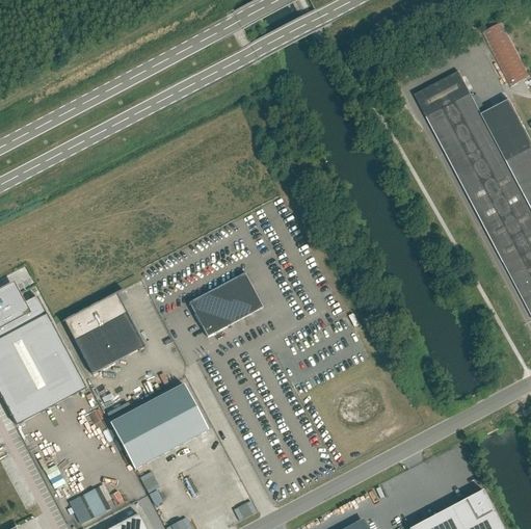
[(481,32),(509,85),(530,74),(502,21),(481,32)]
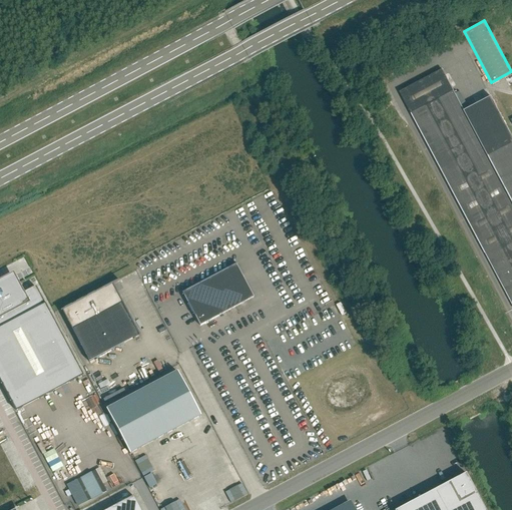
[(399,90),(511,304),(511,135),(490,94),(463,108),(453,88),(452,88),(441,67),(399,90)]
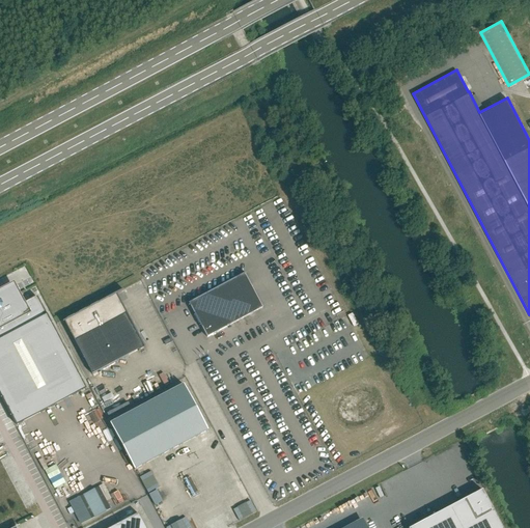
[(20,258),(9,264),(15,275),(25,270),(20,258)]
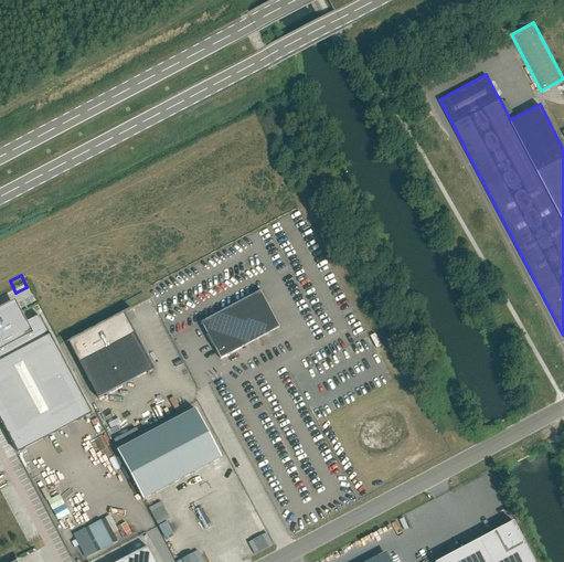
[(258,289),(200,320),(220,356),(278,325),(259,289),(261,288),(259,287),(258,288),(258,289)]
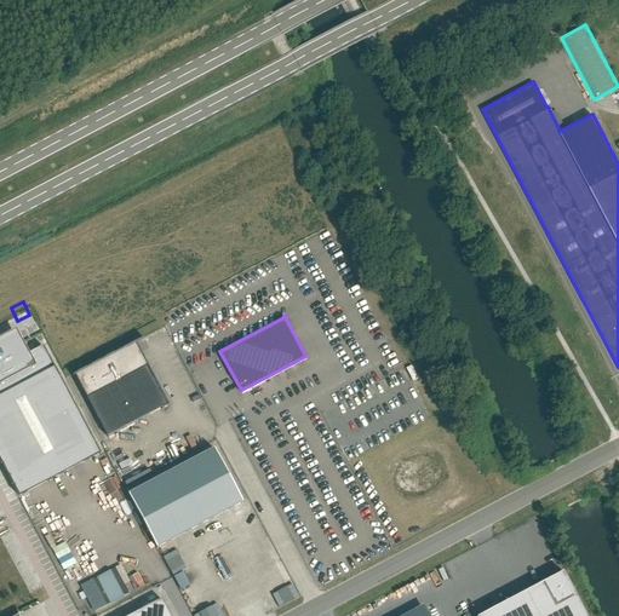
[(0,459),(18,493),(98,450),(41,343),(23,352),(12,333),(0,339),(0,459)]
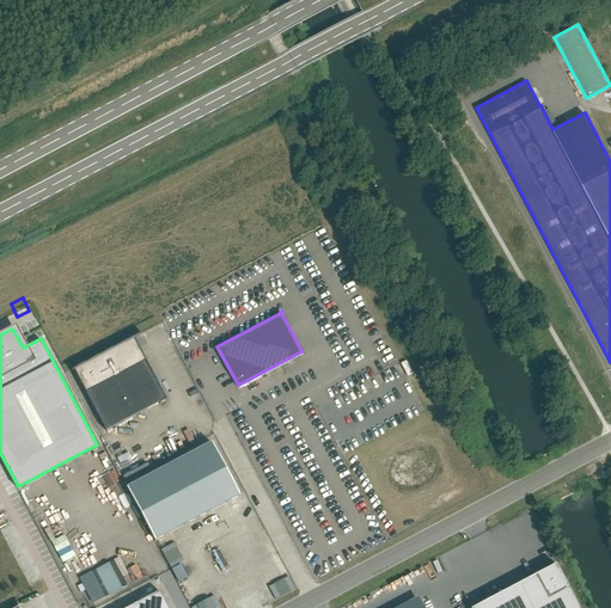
[(74,366),(71,367),(72,368),(73,367),(105,428),(158,400),(158,401),(166,397),(162,390),(163,390),(162,388),(159,385),(160,385),(159,384),(157,379),(157,378),(156,378),(154,374),(153,373),(151,368),(151,367),(148,363),(148,362),(147,362),(138,345),(133,336),(132,335),(121,341),(112,345),(111,344),(111,345),(103,350),(103,349),(102,350),(98,352),(98,351),(97,352),(89,357),(89,358),(85,360),(84,360),(75,364),(74,364),(74,366)]
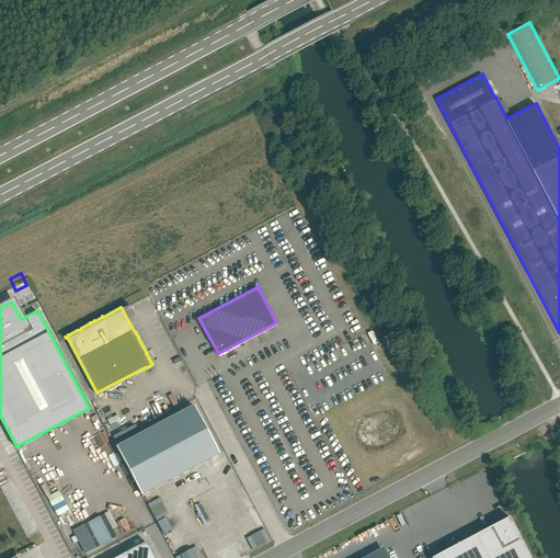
[(193,403),(115,444),(140,493),(218,452),(193,403)]
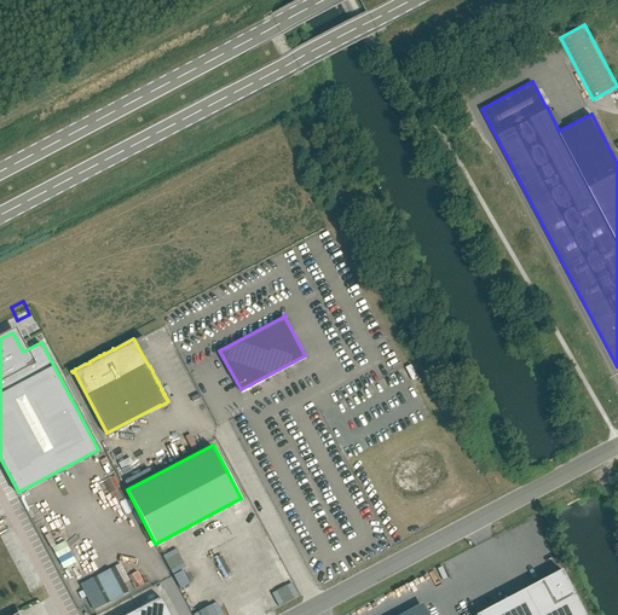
[(518,515),(542,502),(539,497),(514,509),(518,515)]
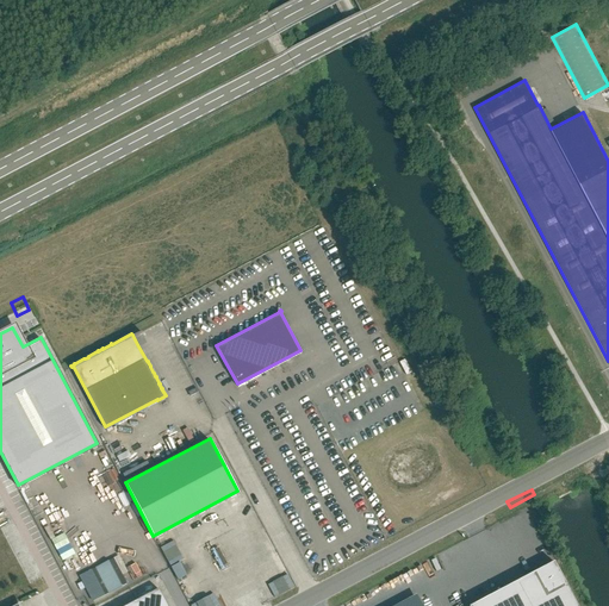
[(484,529),(503,524),(501,516),(496,517),(495,511),(480,514),(484,529)]
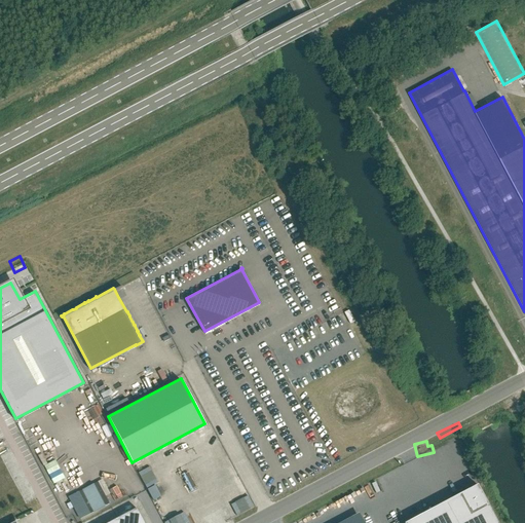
[(497,522),(476,482),(403,521),(403,522),(497,522)]
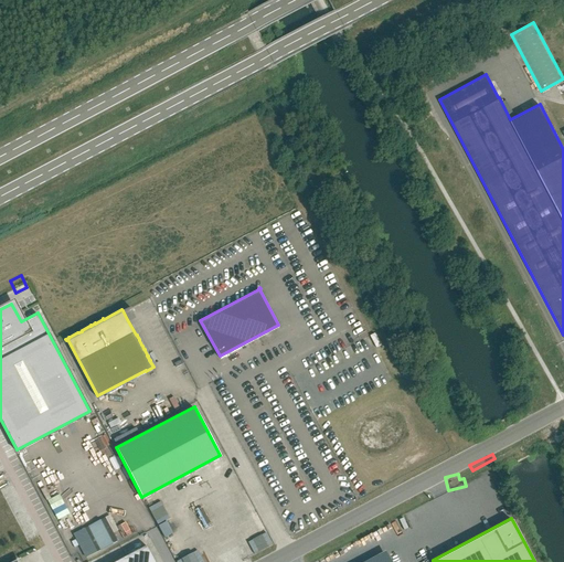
[(84,526),(72,531),(84,555),(96,549),(84,526)]
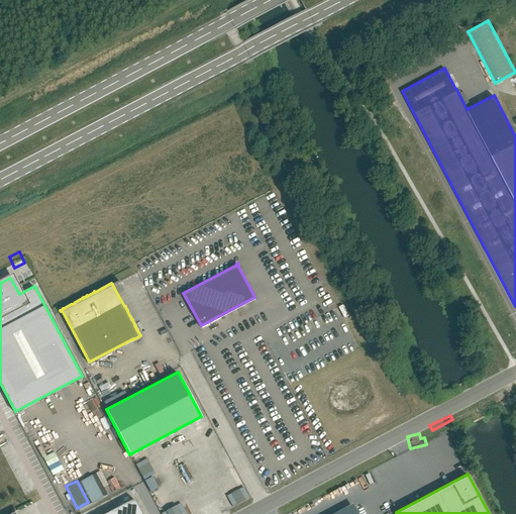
[(141,513),(133,497),(101,513),(141,513)]
